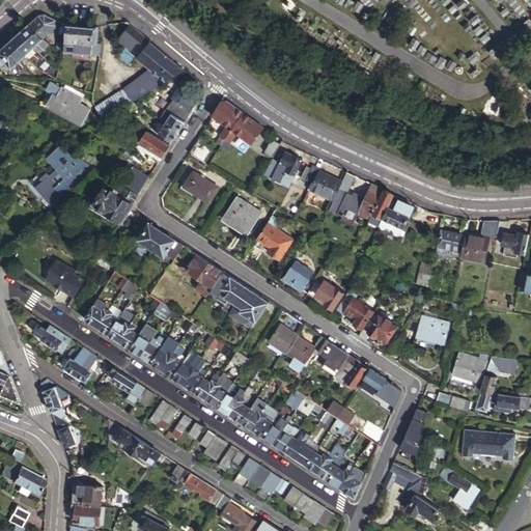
[(388,12),(383,26),(391,29),(396,16),(388,12)]
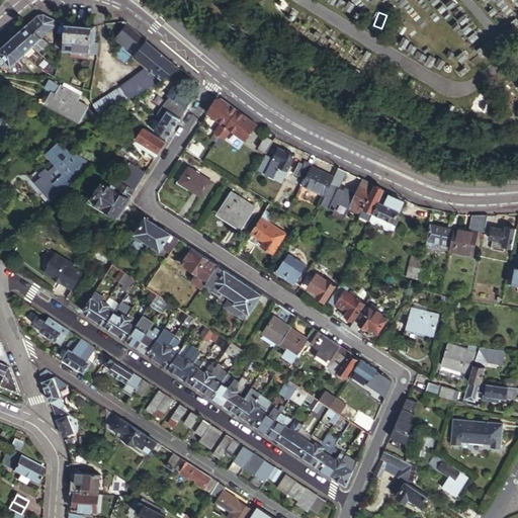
[(37,14),(0,49),(0,52),(4,57),(3,58),(2,59),(2,60),(1,60),(1,61),(1,62),(1,63),(2,63),(2,64),(3,65),(4,65),(5,65),(6,65),(6,64),(7,63),(8,63),(12,67),(26,53),(36,62),(44,54),(39,51),(33,46),(42,37),(56,25),(56,19),(45,13),(37,14)]
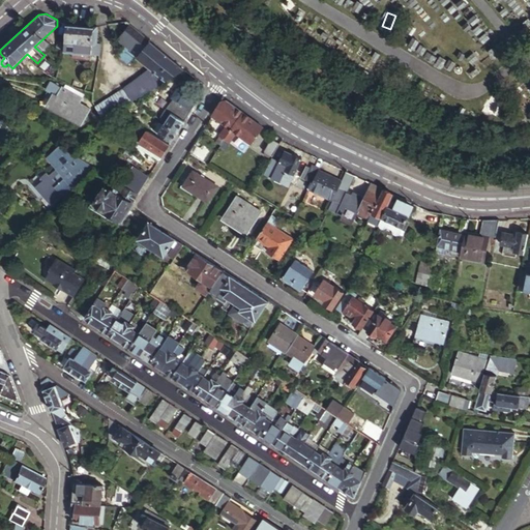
[(151,40),(131,24),(119,38),(139,56),(151,40)]
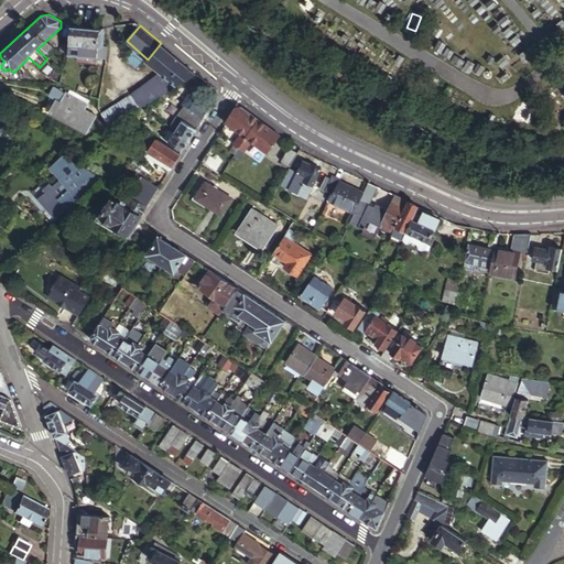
[(99,29),(72,26),(69,54),(97,57),(99,45),(104,46),(106,33),(105,28),(99,29)]
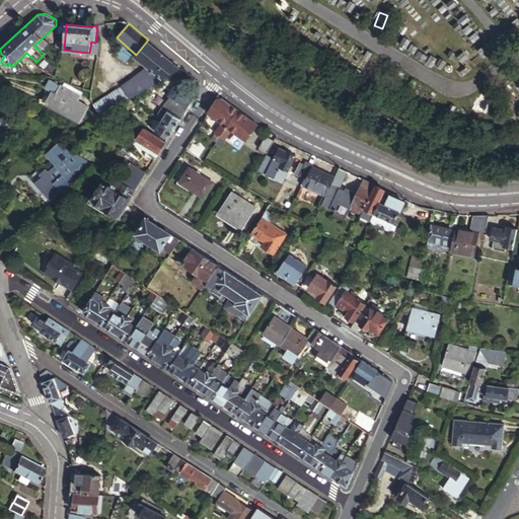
[(40,51),(50,42),(43,38),(33,46),(40,51)]
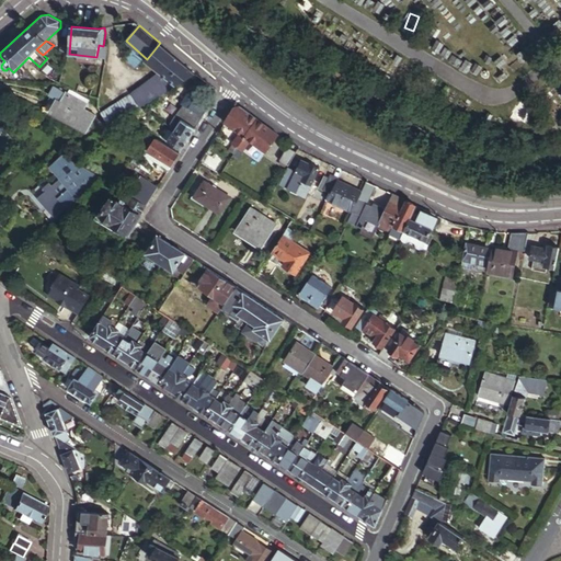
[(196,73),(160,43),(147,59),(146,60),(160,72),(132,93),(102,112),(110,125),(116,121),(129,113),(139,107),(140,106),(144,104),(157,96),(159,95),(167,91),(190,77),(196,73)]
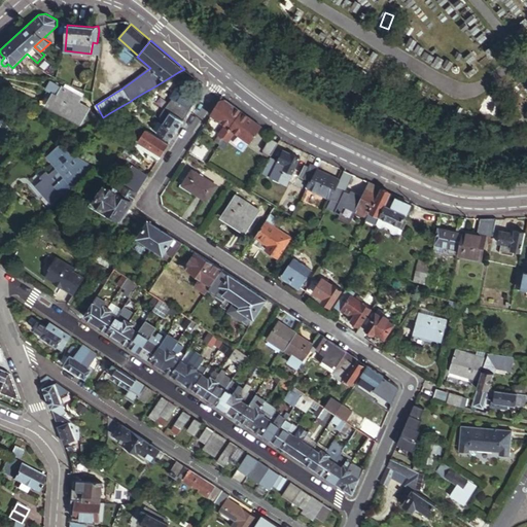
[(93,42),(91,54),(98,55),(99,43),(97,43),(93,42)]
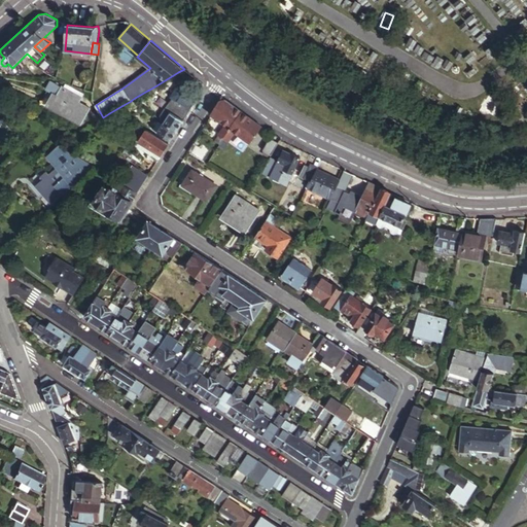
[(103,79),(90,74),(84,88),(98,93),(103,79)]
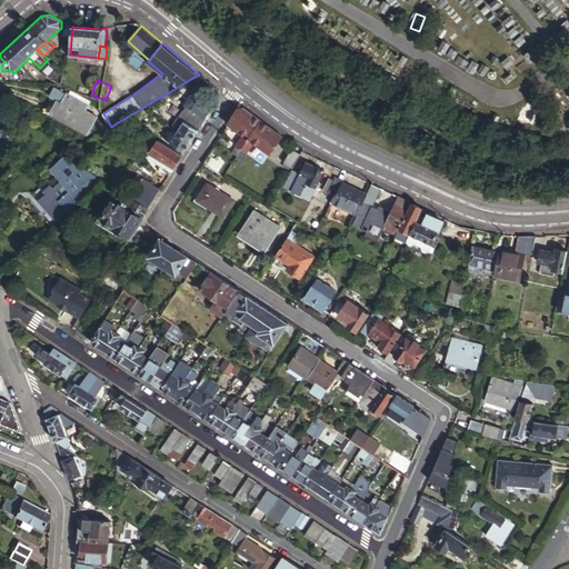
[(58,101),(51,112),(77,127),(88,106),(57,88),(51,97),(58,101)]
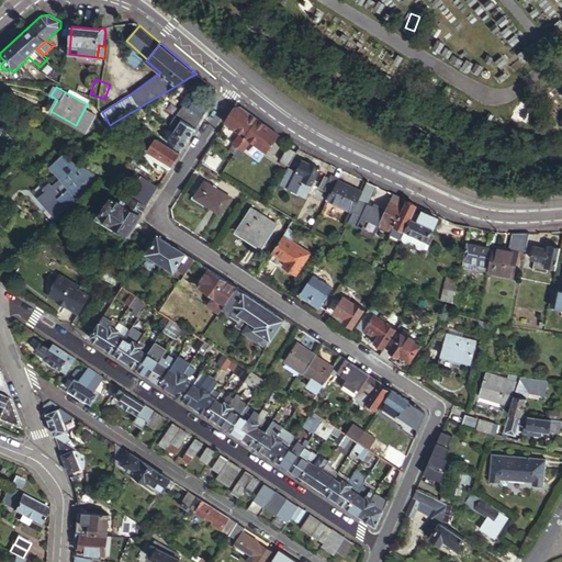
[(159,96),(157,97),(167,102),(166,103),(177,112),(182,108),(167,91),(159,96)]
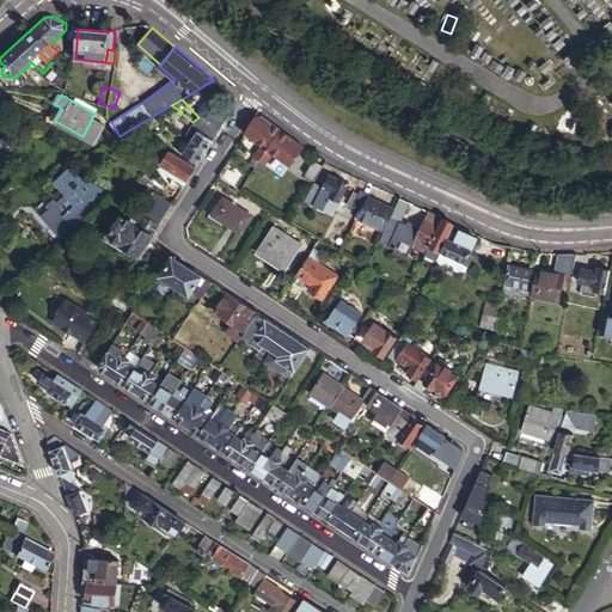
[(282,129),(263,115),(256,117),(245,133),(262,145),(254,155),(259,160),(282,129)]
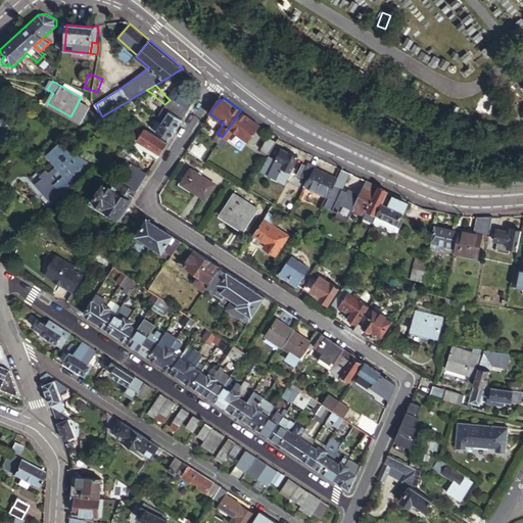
[(130,100),(121,105),(126,109),(134,105),(130,100)]
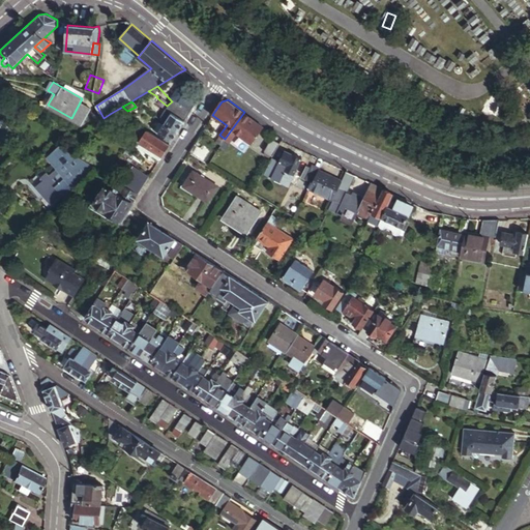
[(178,131),(185,121),(170,111),(165,112),(162,118),(163,121),(166,123),(178,131)]
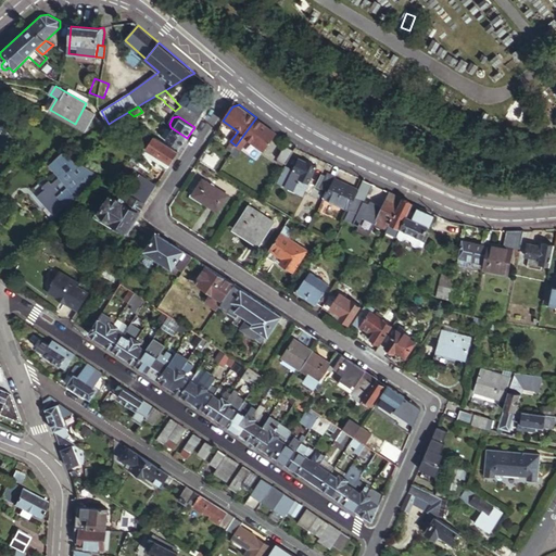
[(277,133),(256,117),(236,146),(241,149),(248,139),(264,150),(277,133)]
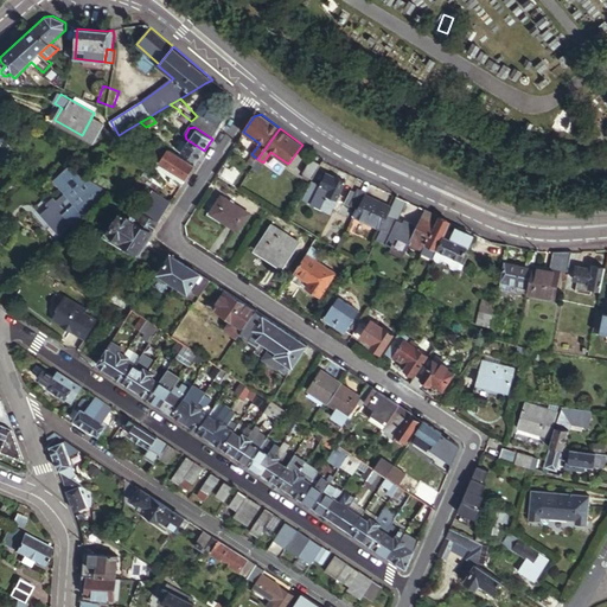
[(189,144),(183,140),(177,149),(183,153),(189,144)]
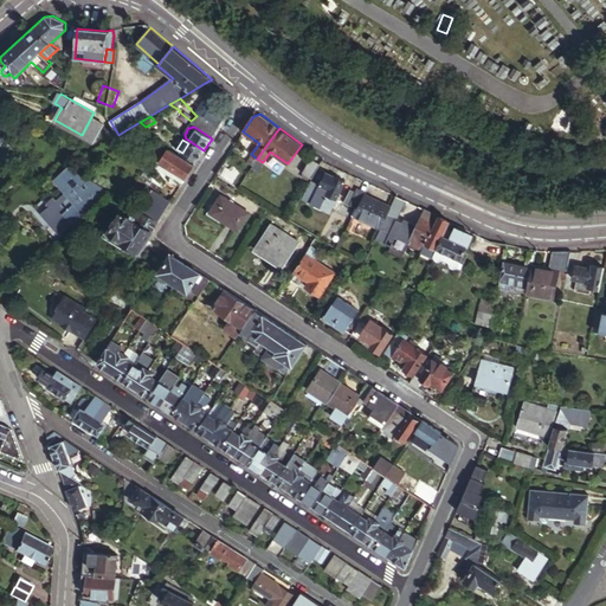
[(204,150),(189,141),(188,143),(182,153),(197,161),(204,150)]
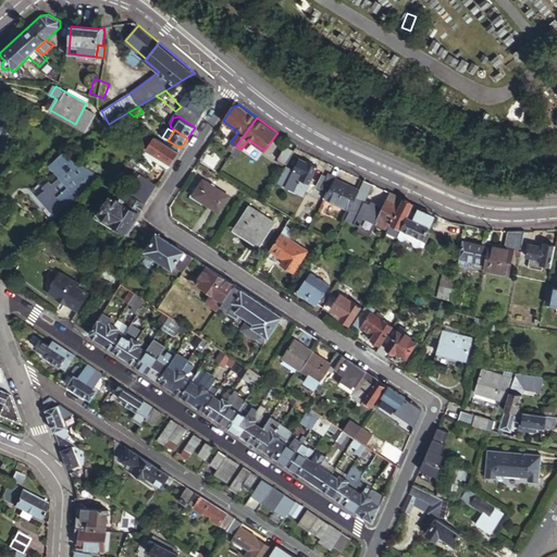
[(178,152),(155,137),(144,153),(168,169),(176,156),(178,152)]
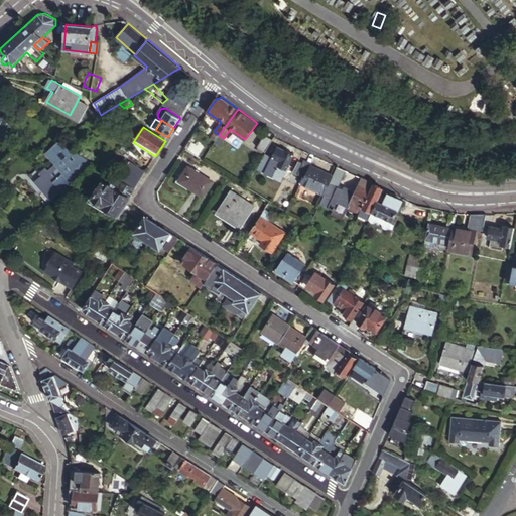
[(265,153),(272,141),(264,136),(257,148),(265,153)]
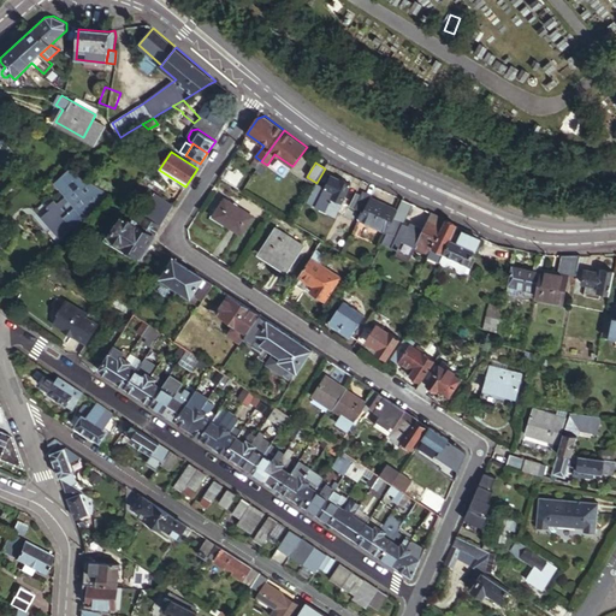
[(108,193),(69,167),(69,169),(59,179),(53,185),(64,194),(70,185),(75,181),(96,194),(89,201),(76,208),(64,195),(40,218),(61,240),(70,230),(108,193)]
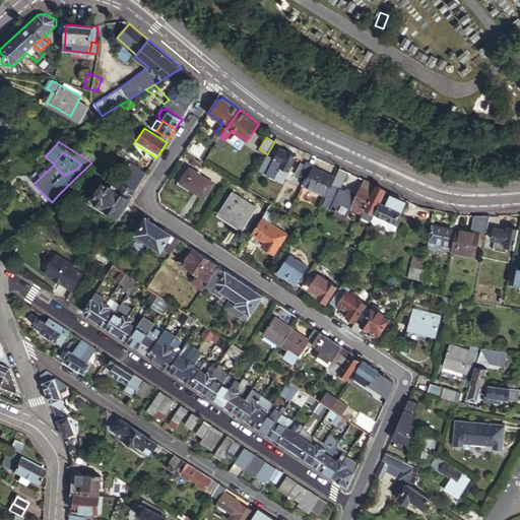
[(134,143),(132,147),(154,161),(156,157),(134,143)]
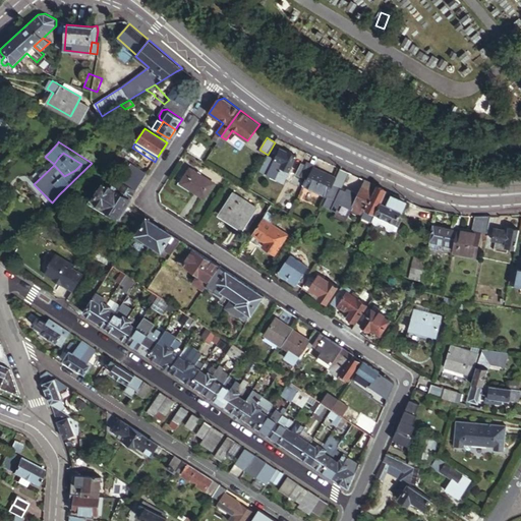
[(280,148),(275,159),(278,161),(277,164),(282,166),(281,168),(290,172),(297,156),(288,152),(280,148)]
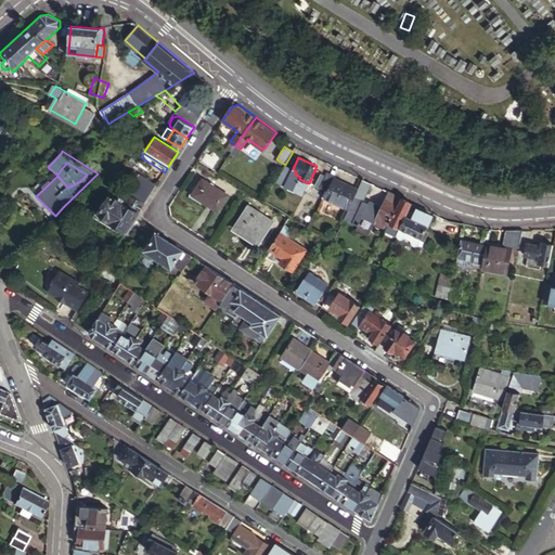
[(63,167),(57,175),(60,177),(68,188),(80,181),(87,175),(67,163),(63,167)]
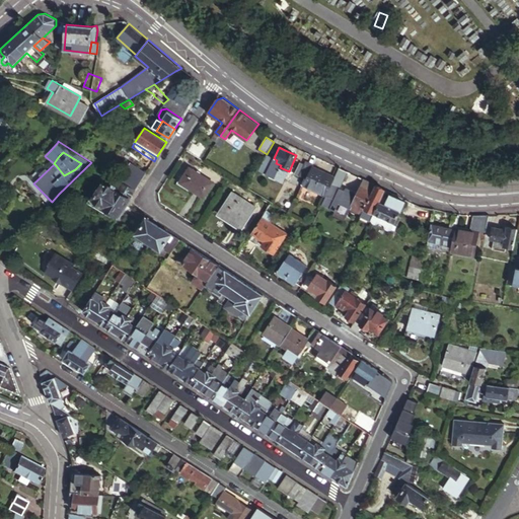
[(284,182),(289,171),(280,167),(281,165),(276,163),(277,160),(274,158),(267,173),(284,182)]
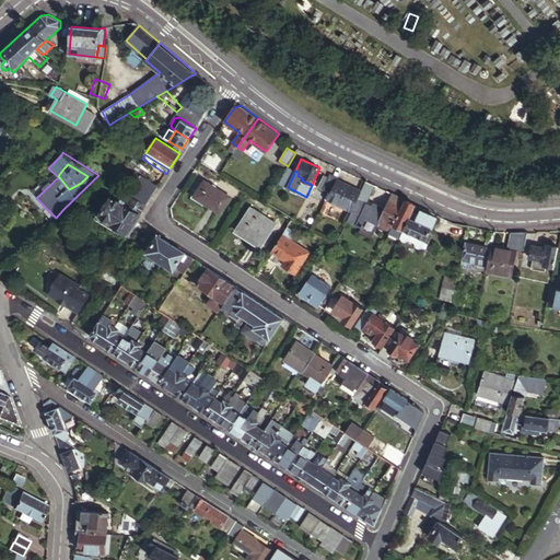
[(292,175),(287,172),(280,185),(286,188),(292,175)]
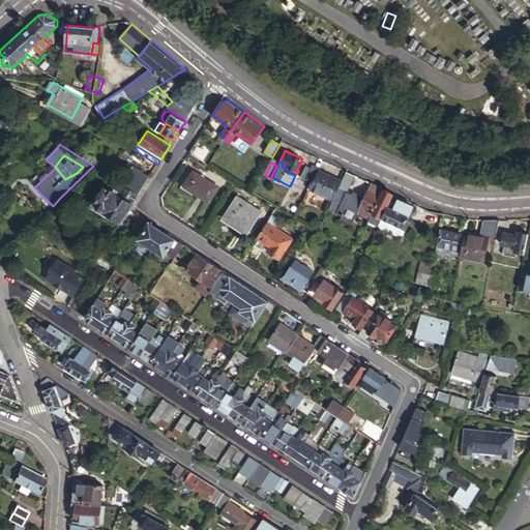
[(302,177),(312,181),(314,182),(311,188),(334,200),(343,180),(308,165),(302,177)]
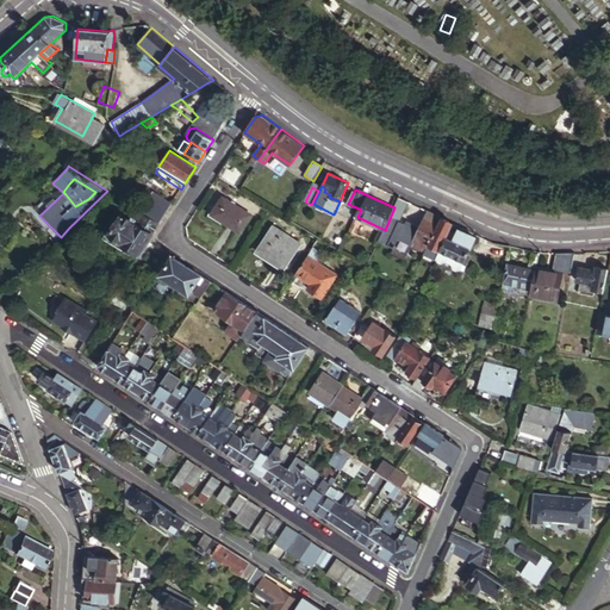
[(142,212),(144,213),(160,223),(172,204),(155,193),(142,212)]
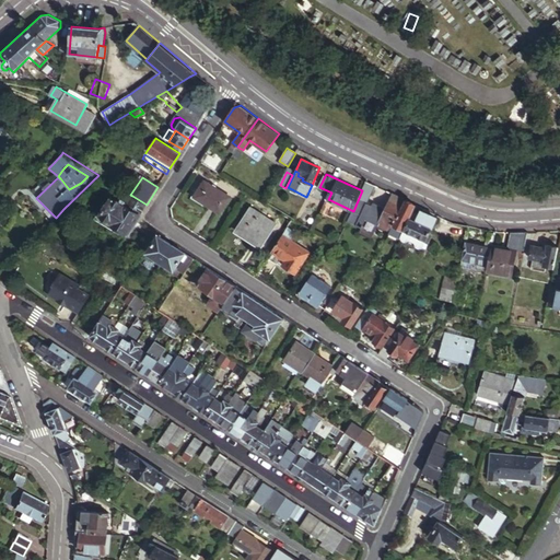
[(231,197),(205,181),(195,196),(221,213),(231,197)]
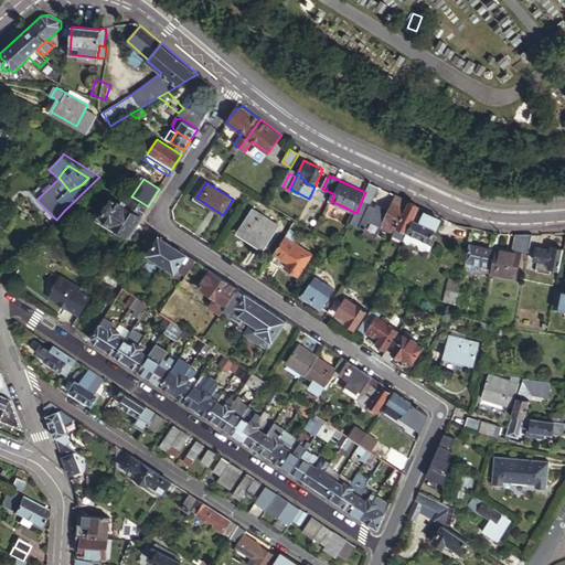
[(409,202),(370,183),(365,192),(356,213),(351,223),(360,226),(362,222),(368,224),(370,221),(394,233),(397,226),(409,202)]
